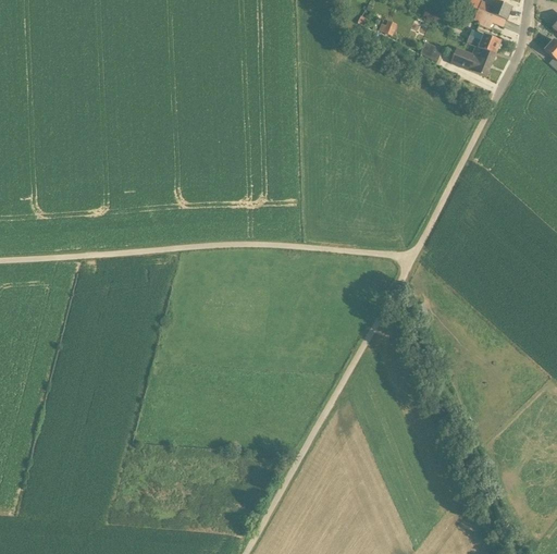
[(466,0),(465,2),(472,5),(479,9),(505,19),(507,20),(512,5),(498,0),(495,0),(493,5),(479,0),(466,0)]
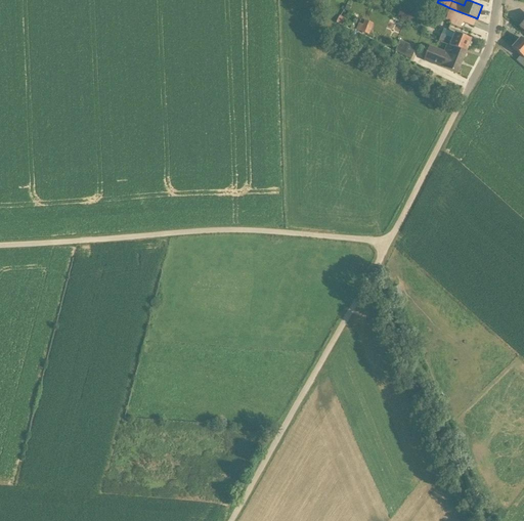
[(462,23),(463,19),(473,24),(475,17),(450,8),(448,14),(446,18),(451,20),(452,23),(460,26),(462,23)]
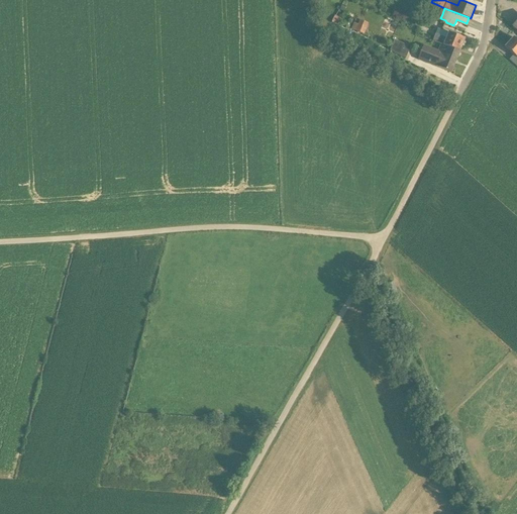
[(339,23),(342,16),(335,13),(332,19),(339,23)]
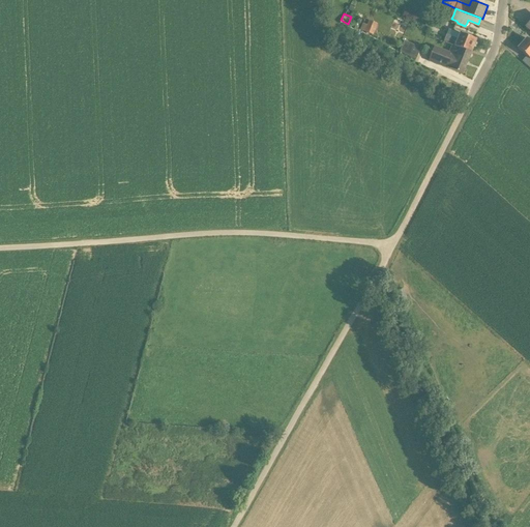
[(360,28),(374,33),(378,22),(369,19),(367,23),(363,21),(360,28)]
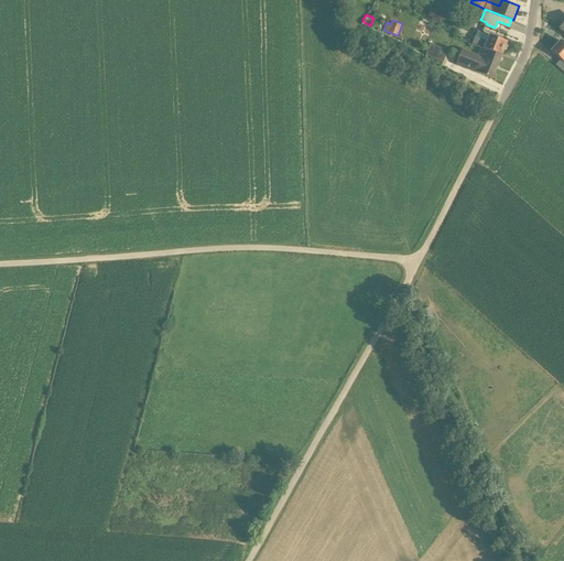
[(507,41),(478,29),(473,43),(480,45),(485,47),(501,54),(507,41)]
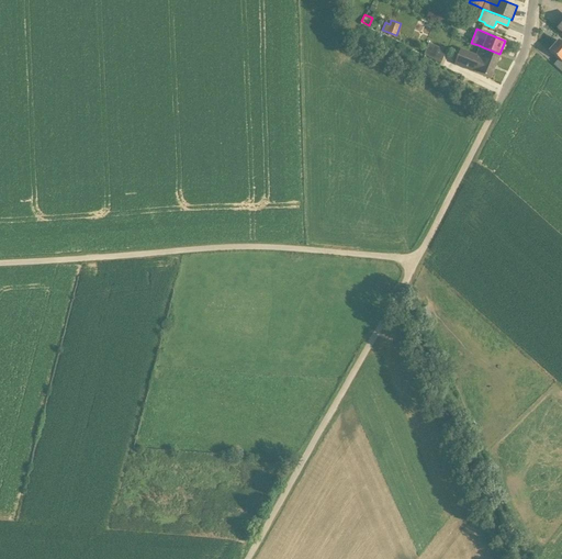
[(553,63),(561,70),(561,41),(559,38),(549,49),(560,58),(555,64),(553,63)]
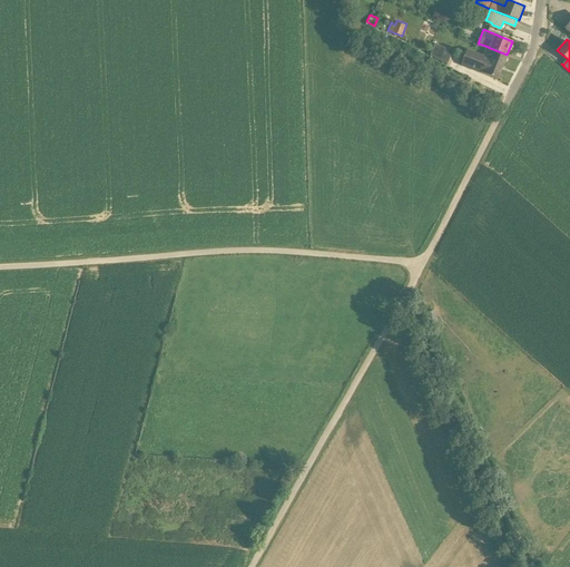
[(448,61),(452,49),(434,41),(430,55),(448,61)]
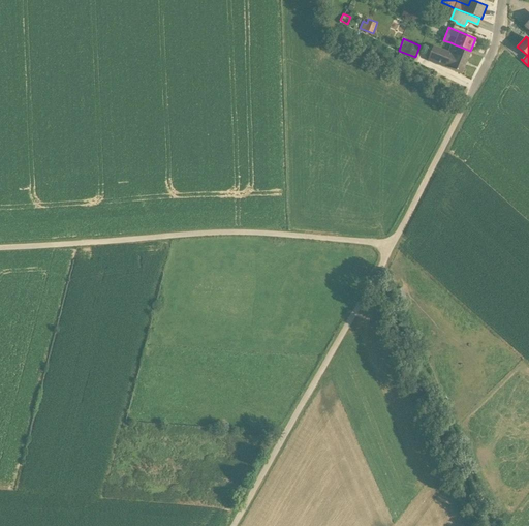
[(428,58),(443,64),(462,72),(470,51),(455,44),(450,42),(447,50),(434,43),(428,58)]
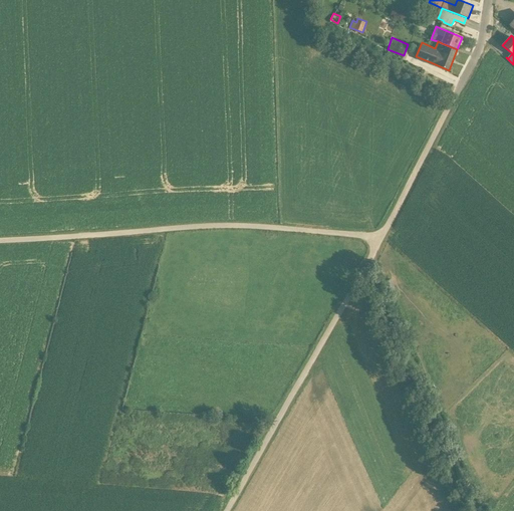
All buildings are outlined.
